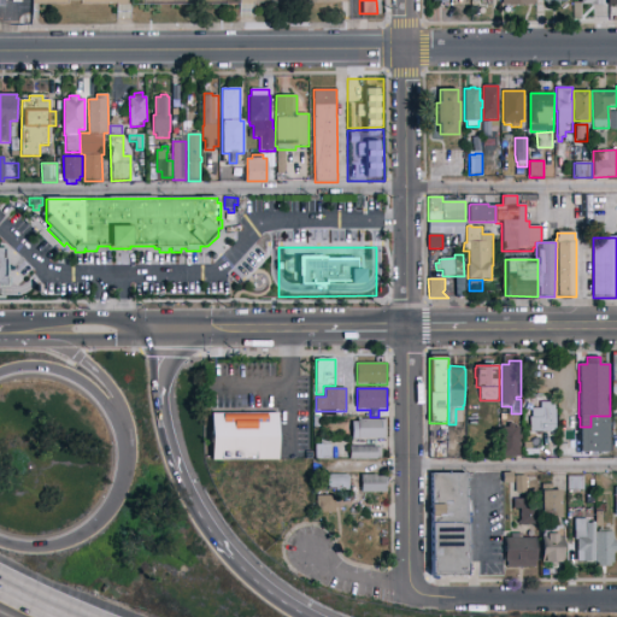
[(557,430),(552,430),(552,433),(530,433),(530,417),(532,417),(532,409),(540,409),(540,403),(554,403),(554,410),(556,410),(557,430)]
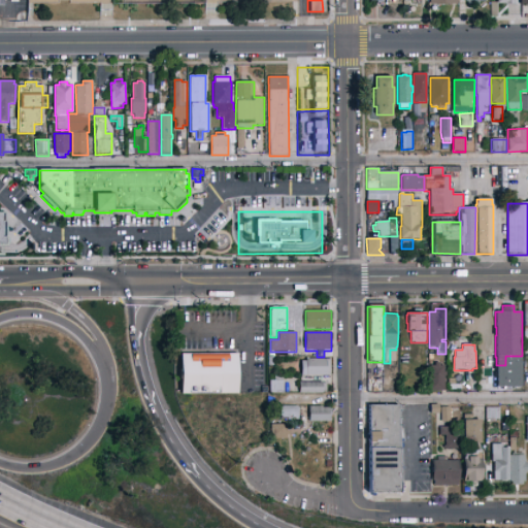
[(180,395),(180,354),(182,354),(182,350),(235,350),(235,354),(237,354),(238,394),(180,395)]
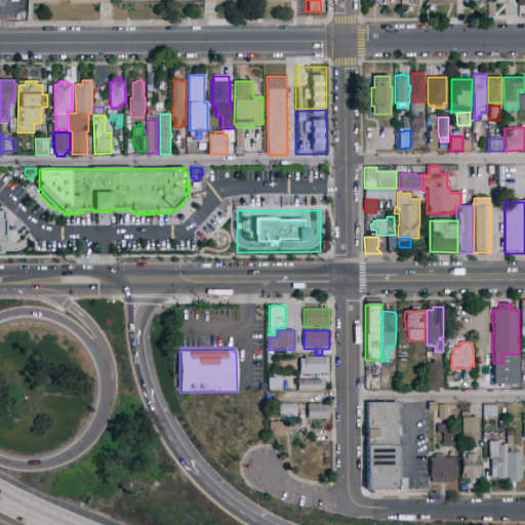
[(304,357),(328,357),(328,373),(299,373),(299,359),(304,359),(304,357)]
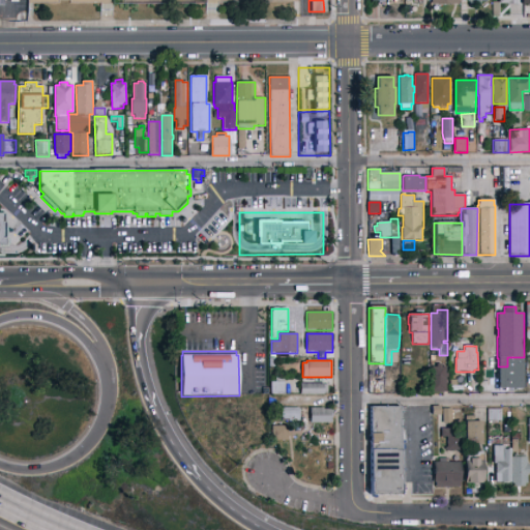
[(369,363),(385,364),(385,382),(384,382),(384,394),(370,394),(370,382),(369,382),(369,363)]
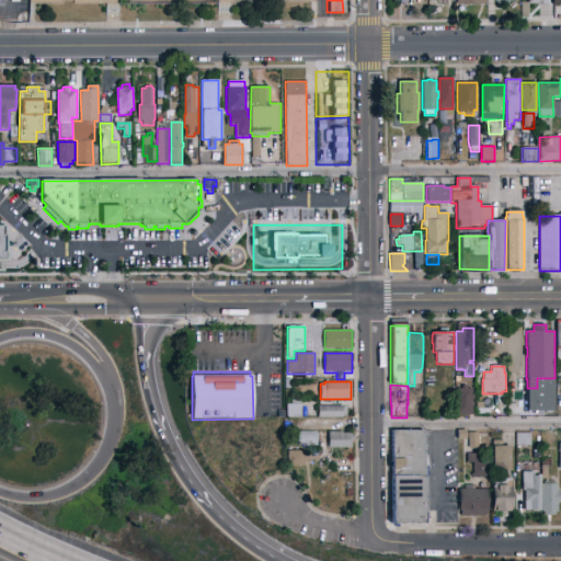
[(472,415),(457,415),(457,389),(461,389),(461,386),(469,386),(469,389),(472,389),(472,393),(476,393),(476,399),(472,399),(472,415)]
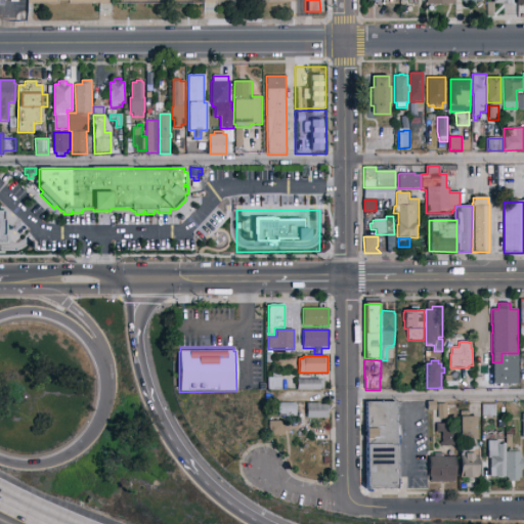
[(281,390),(268,390),(268,375),(281,375),(281,390)]
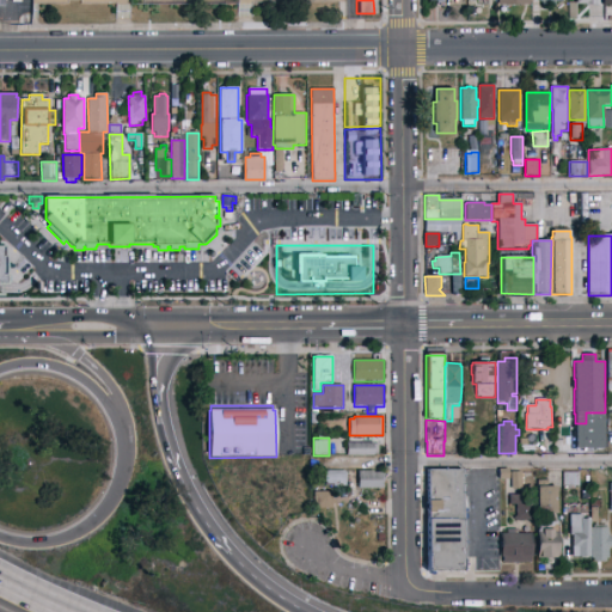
[(347,444),(374,444),(374,445),(379,445),(379,454),(374,454),(374,456),(347,456),(347,444)]
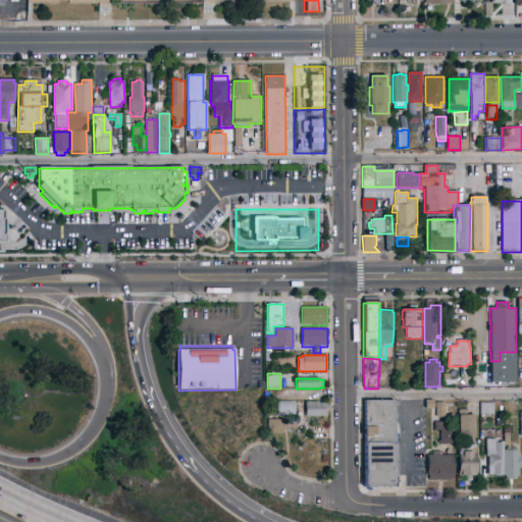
[(434,410),(426,410),(425,401),(434,400),(434,410)]
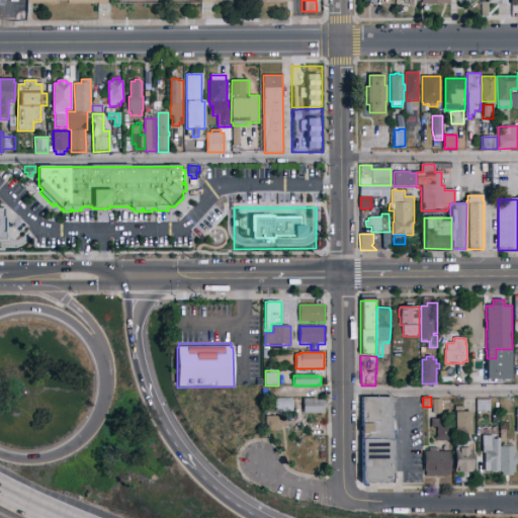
[(361,484),(361,398),(395,398),(395,484),(361,484)]
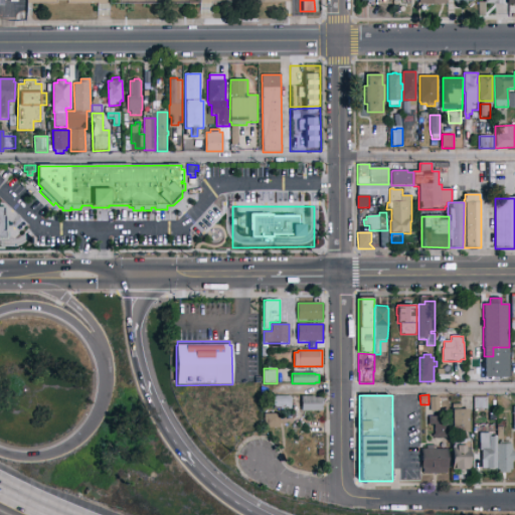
[(292,409),(274,409),(274,396),(292,396),(292,409)]
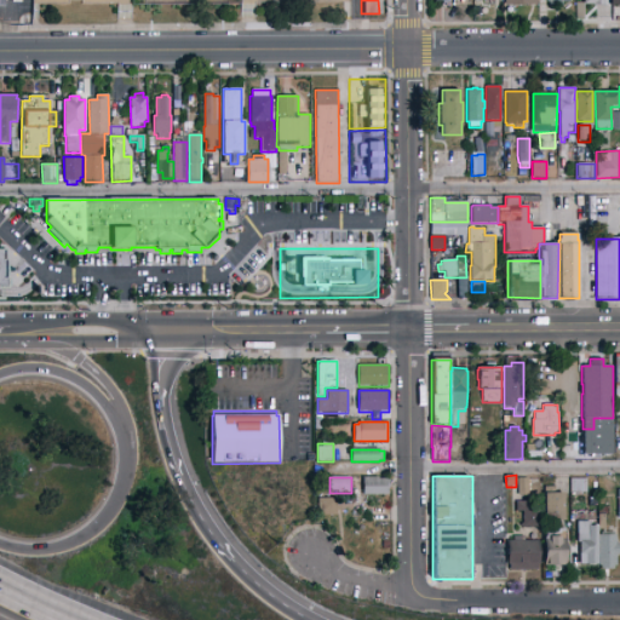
[(362,495),(362,477),(378,477),(378,480),(389,480),(388,495),(362,495)]
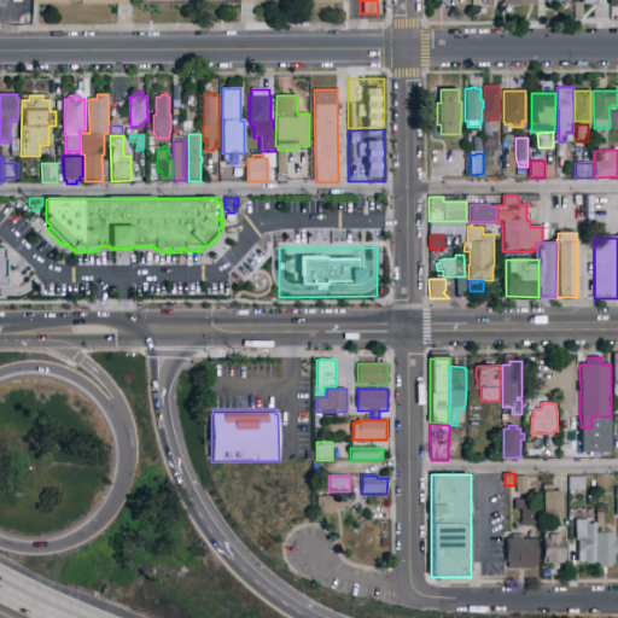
[(528,495),(517,495),(517,476),(528,476),(528,495)]
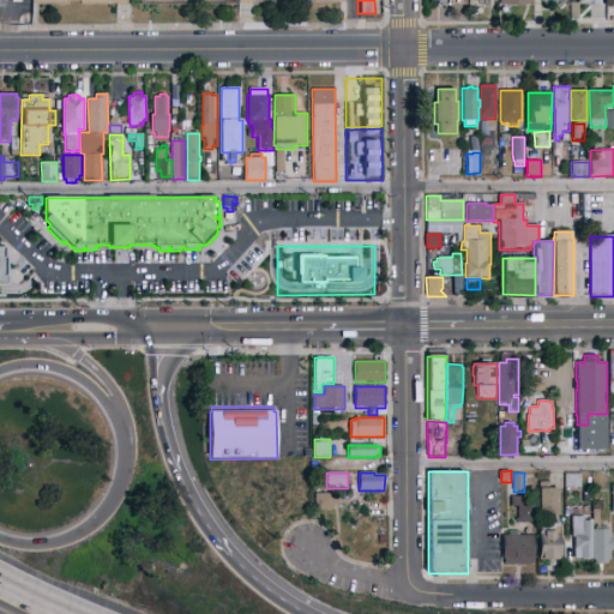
[(581,474),(581,501),(567,501),(567,491),(564,491),(564,474),(581,474)]
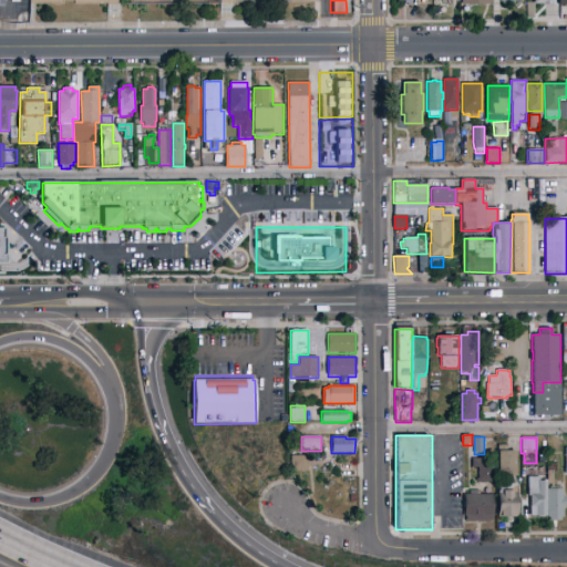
[(516,483),(497,483),(497,451),(498,451),(497,445),(507,445),(507,451),(516,451),(516,483)]
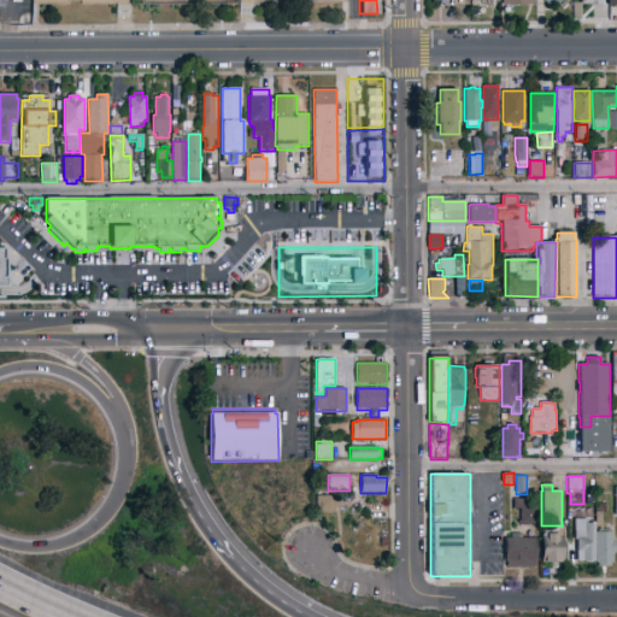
[(316,495),(335,495),(335,503),(339,503),(339,509),(335,509),(335,513),(316,513),(316,495)]
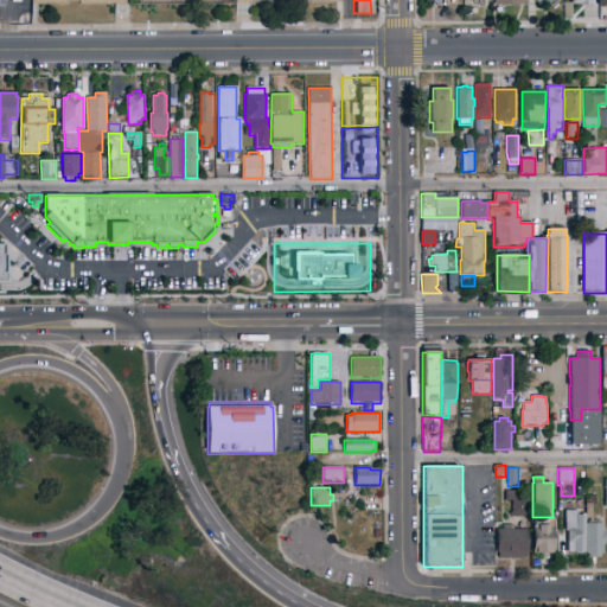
[(334,500),(334,491),(345,491),(345,499),(334,500)]
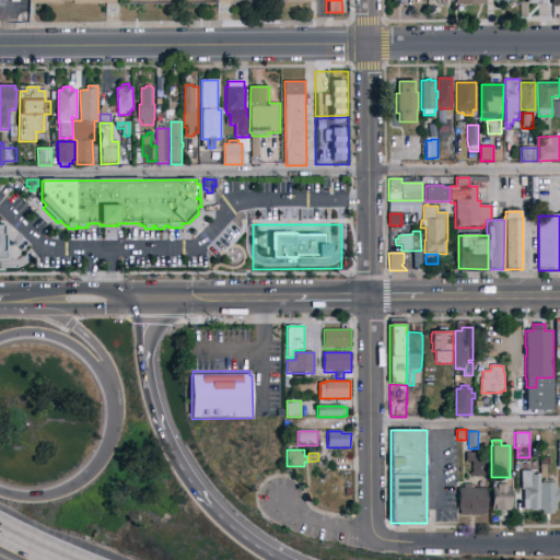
[(486,477),(473,477),(473,462),(466,462),(466,453),(476,453),(476,457),(486,457),(486,477)]
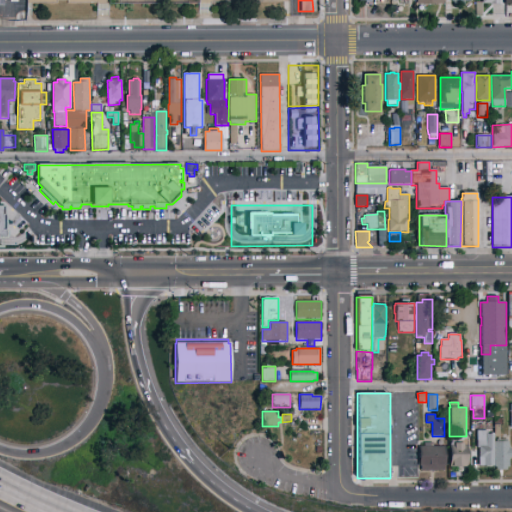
[(494,437),(494,425),(493,425),(493,418),(502,418),(502,425),(500,425),(500,437),(494,437)]
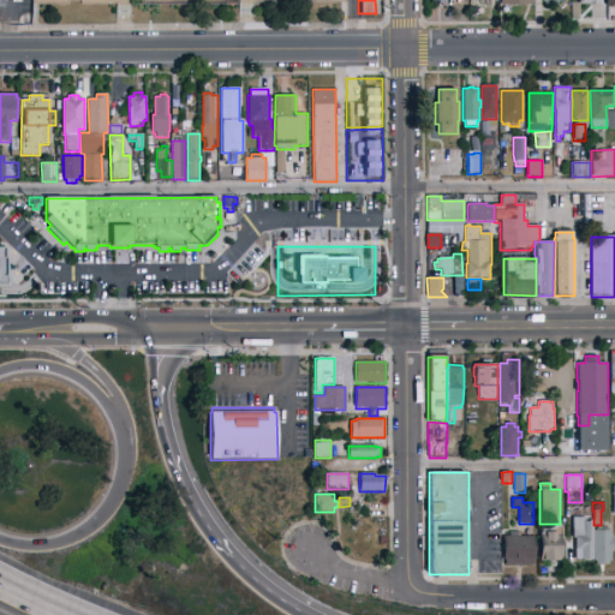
[(592,560),(574,559),(575,538),(572,538),(572,518),(587,518),(586,521),(593,521),(592,560)]
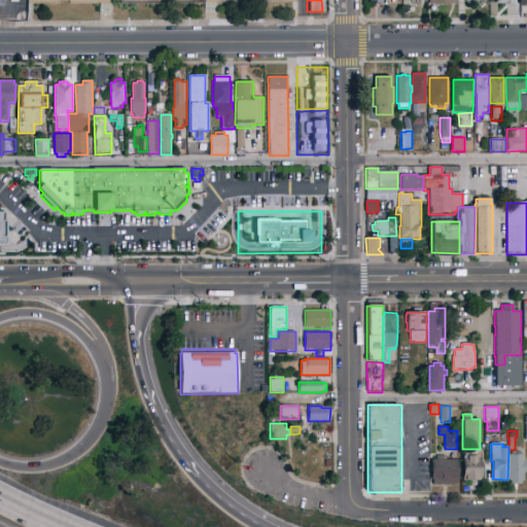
[(482,482),(462,482),(462,456),(463,456),(463,450),(481,450),(481,458),(482,458),(482,482)]
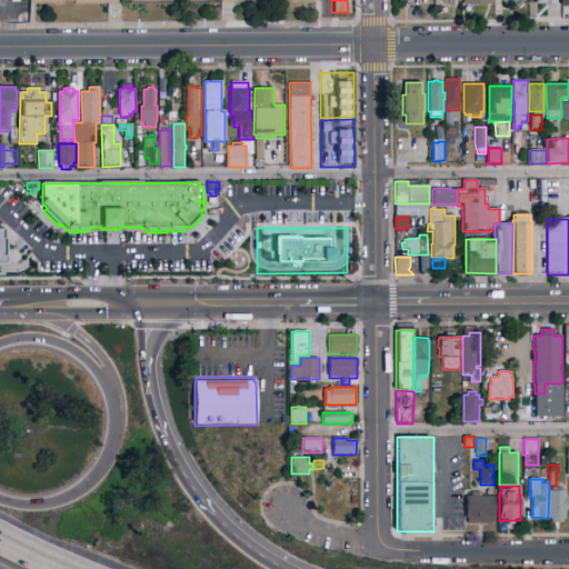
[(549,519),(549,491),(567,491),(566,498),(566,500),(568,500),(568,509),(565,509),(565,519),(563,519),(563,522),(551,522),(551,519),(549,519)]
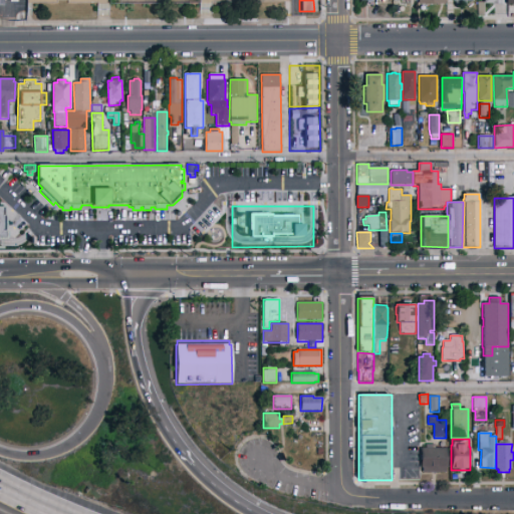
[(420,449),(426,448),(426,445),(435,445),(435,448),(447,448),(448,468),(446,468),(446,473),(423,473),(420,465),(420,449)]
